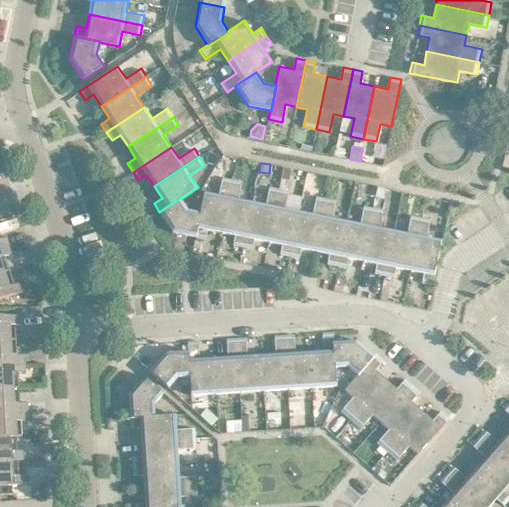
[(283,167),(282,177),(290,179),(291,168),(283,167)]
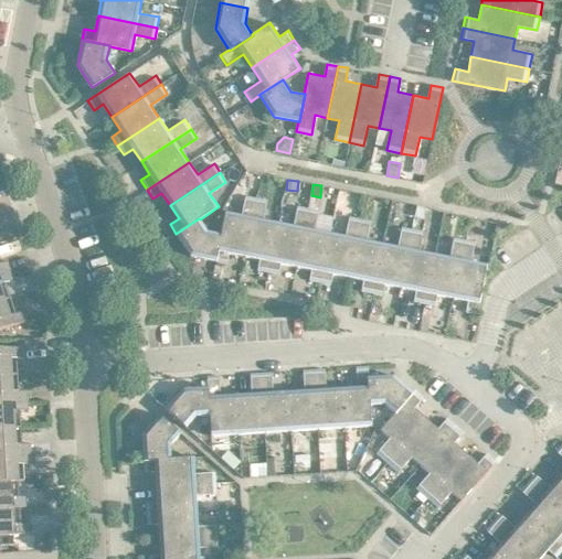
[(229,253),(244,256),(256,197),(245,195),(242,215),(225,212),(221,234),(222,234),(216,260),(228,262),(229,253)]
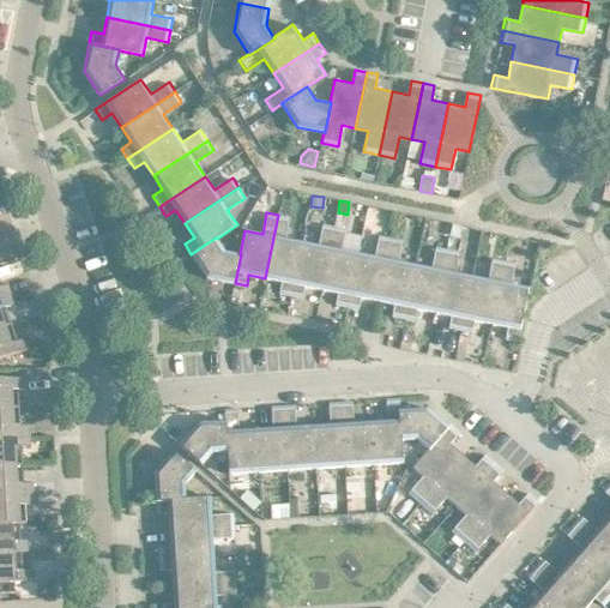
[(279,293),(291,295),(302,241),(285,239),(290,217),(278,215),(265,278),(282,281),(279,293)]
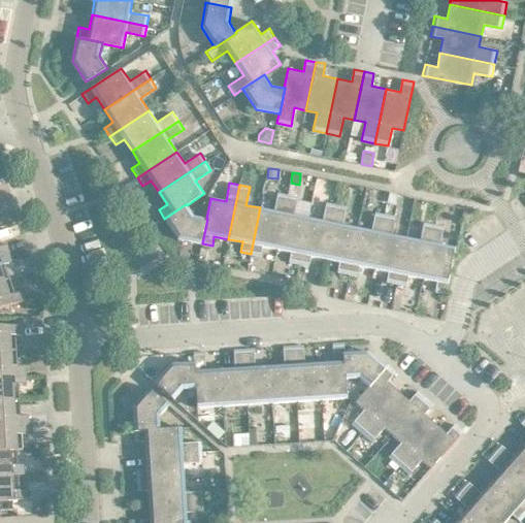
[(390,192),(388,201),(396,203),(398,193),(390,192)]
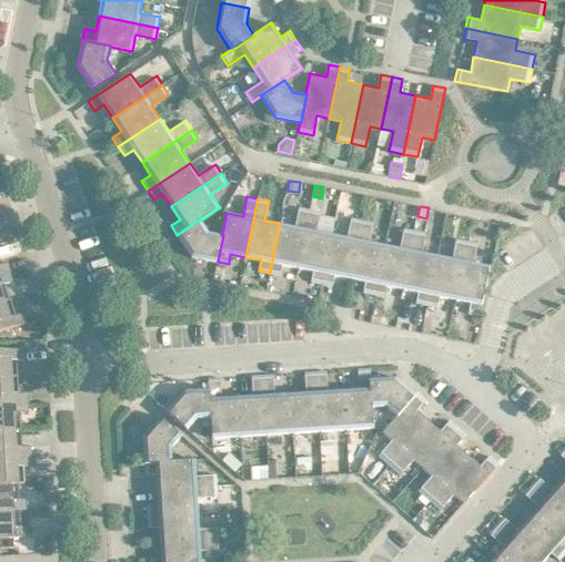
[(283,264),(298,267),(310,210),(299,207),(295,226),(280,223),(270,273),(281,275),(283,264)]
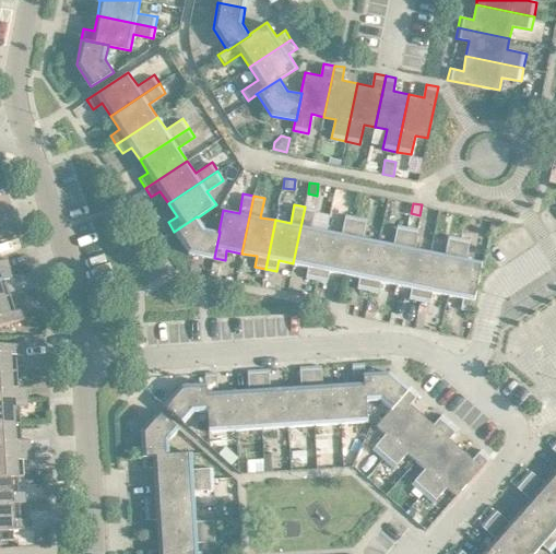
[(306,278),(317,280),(327,231),(311,227),(316,208),(305,207),(293,263),(308,267),(306,278)]
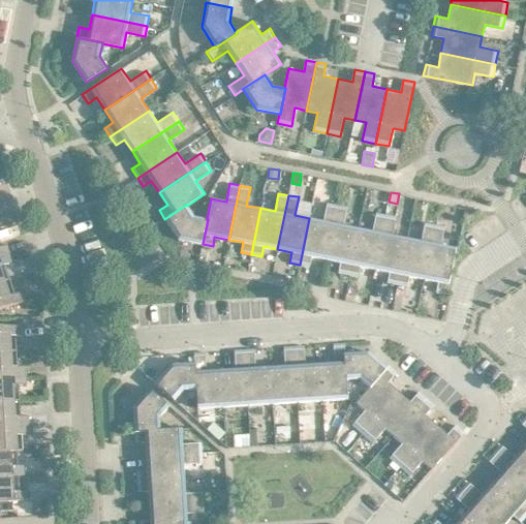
[(312,256),(326,259),(337,205),(327,203),(323,221),(309,218),(300,265),(310,266),(312,256)]
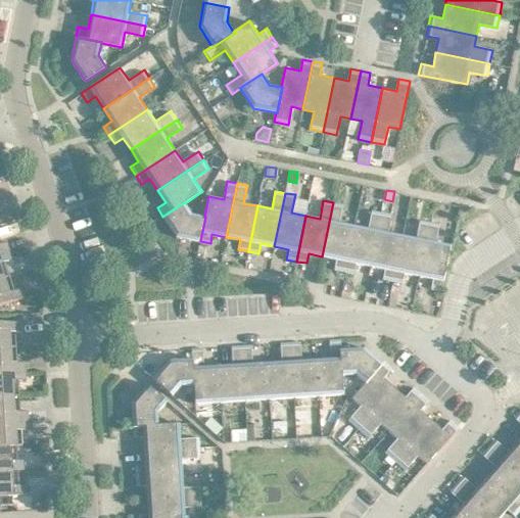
[(176,237),(200,241),(205,217),(204,217),(192,214),(185,203),(184,202),(162,217),(176,237)]
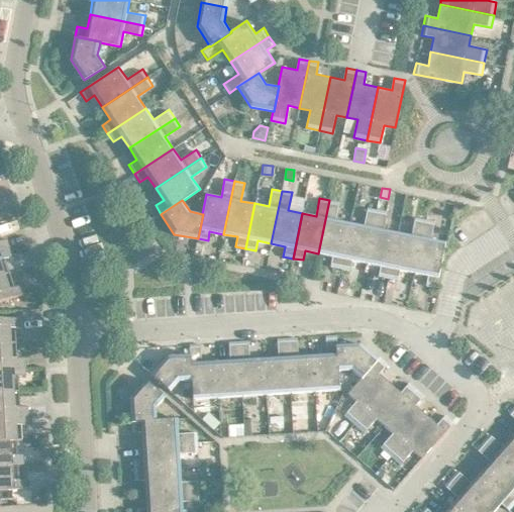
[(330,266),(340,268),(349,223),(335,220),(339,202),(329,200),(318,253),(332,257),(330,266)]
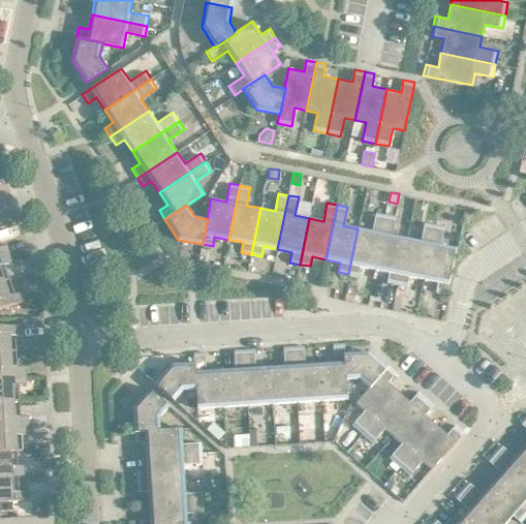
[(361,267),(375,269),(385,215),(376,213),(372,230),(358,228),(348,274),(359,276),(361,267)]
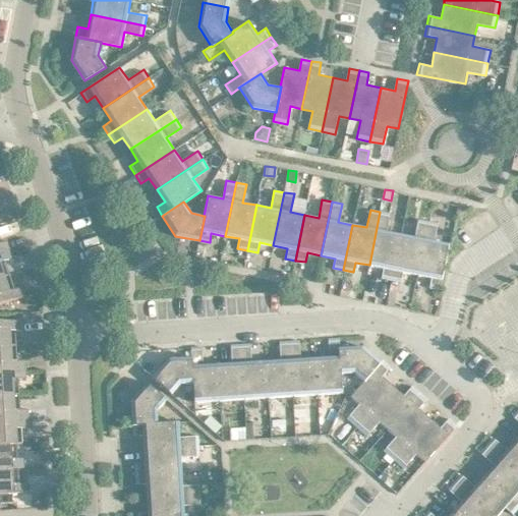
[(382,278),(391,280),(401,234),(387,231),(390,214),(380,212),(369,265),(384,268),(382,278)]
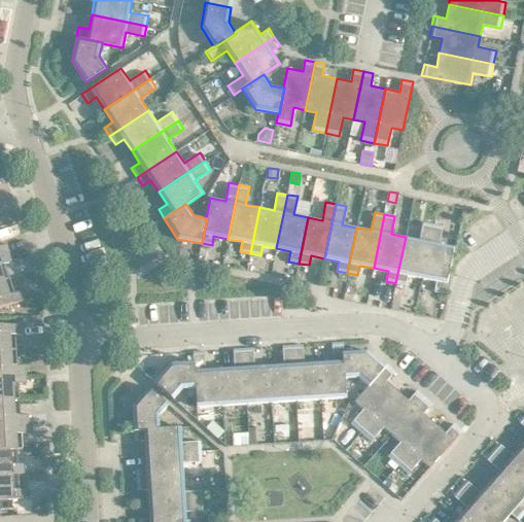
[(408,275),(422,278),(432,223),(423,221),(419,240),(406,237),(395,283),(406,285),(408,275)]
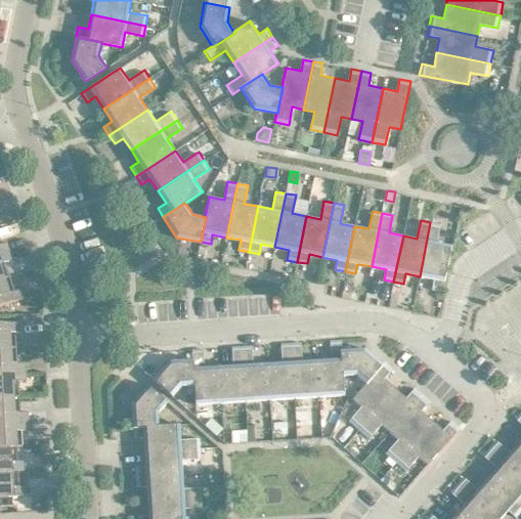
[(430,222),(420,276),(434,279),(432,289),(443,292),(452,246),(437,243),(440,224),(430,222)]
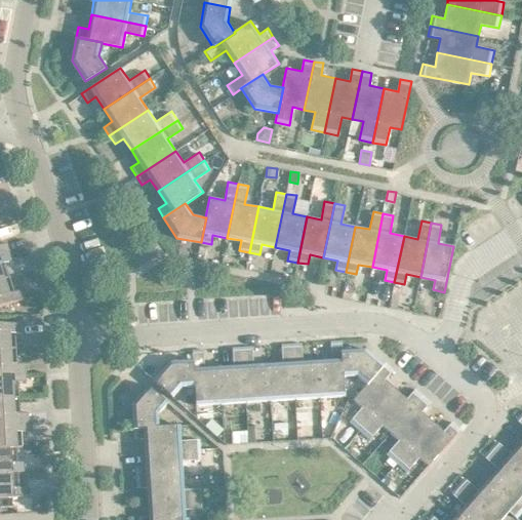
[(0,253),(9,250),(6,242),(0,244),(0,253)]
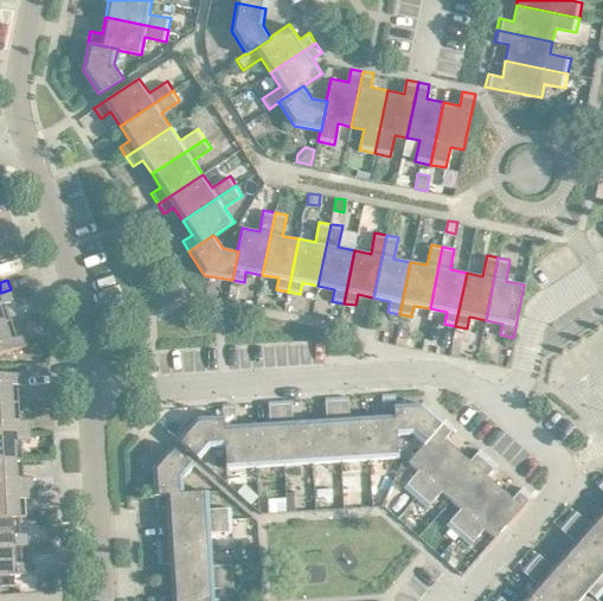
[(0,323),(11,319),(6,302),(14,300),(11,289),(0,293),(0,323)]
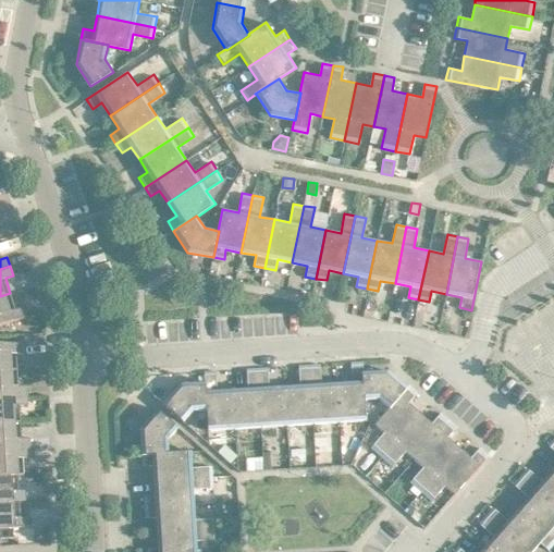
[(10,293),(0,296),(0,324),(26,316),(23,306),(15,309),(10,293)]
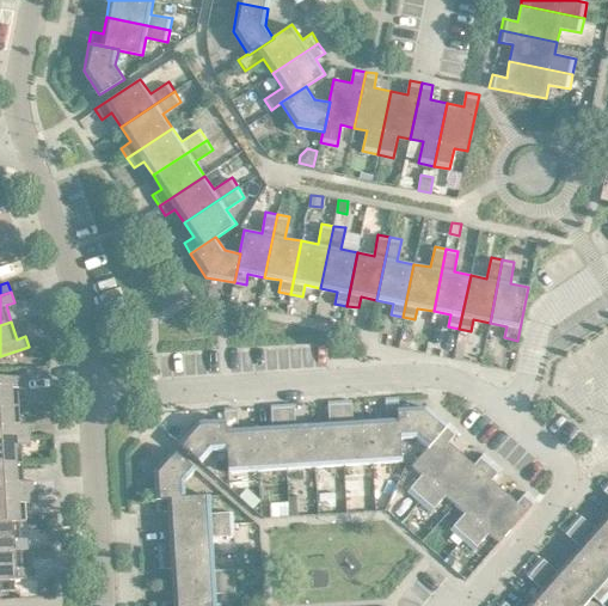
[(0,406),(19,405),(18,387),(26,386),(26,375),(0,377),(0,406)]
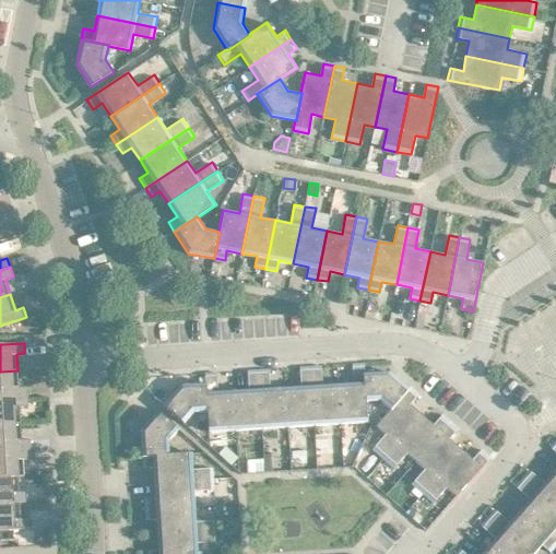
[(368,422),(366,401),(365,401),(364,373),(365,373),(364,363),(352,363),(354,382),(338,384),(341,423),(368,422)]
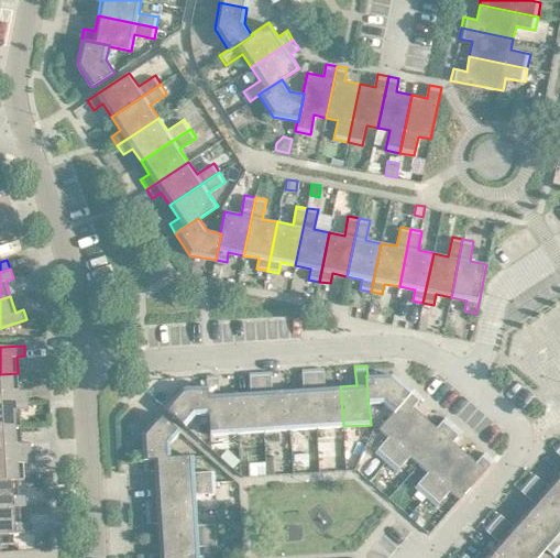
[(317,428),(343,426),(340,386),(325,387),(324,368),(313,369),(317,428)]
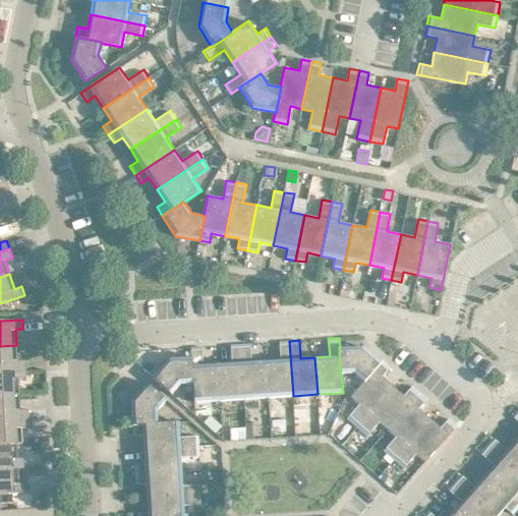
[(269,397),(293,396),(289,341),(280,341),(281,359),(267,360),(269,397)]
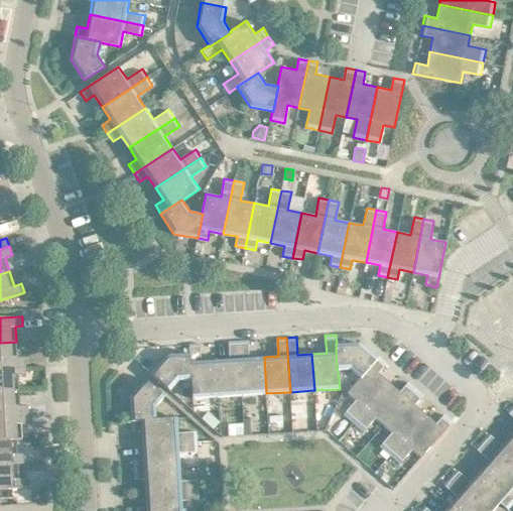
[(242,395),(266,393),(264,357),(249,358),(248,340),(238,341),(242,395)]
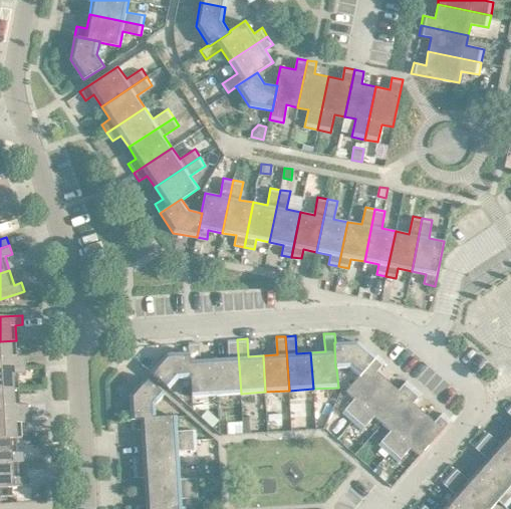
[(217,395),(241,394),(237,339),(228,339),(229,357),(215,358),(217,395)]
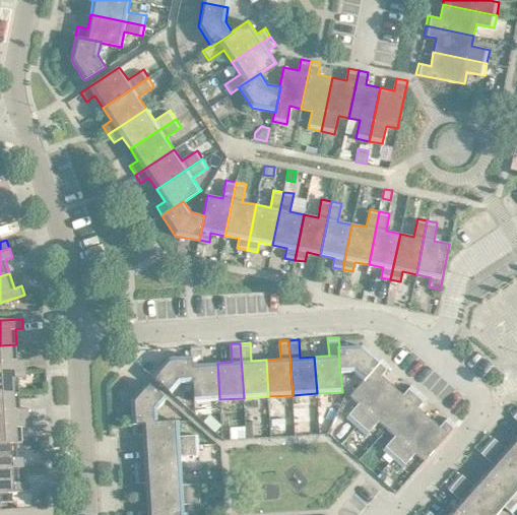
[(0,370),(25,368),(24,359),(17,360),(16,344),(0,345),(0,370)]
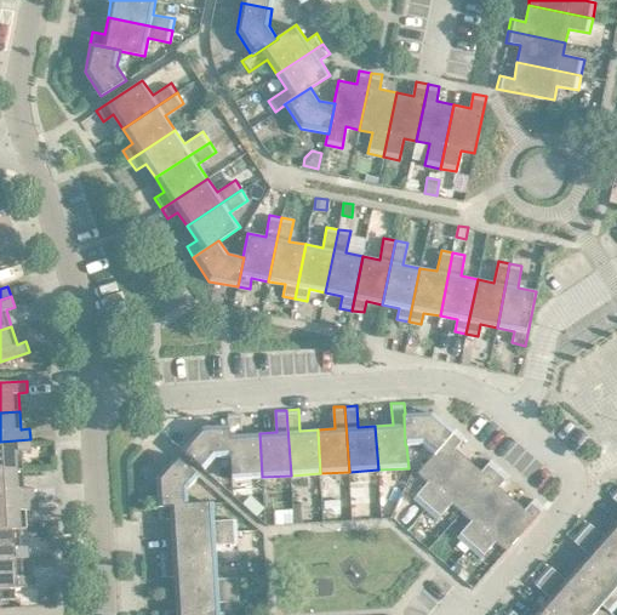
[(232,479),(262,477),(260,433),(243,434),(240,413),(228,414),(228,425),(229,425),(232,456),(230,456),(232,479)]
